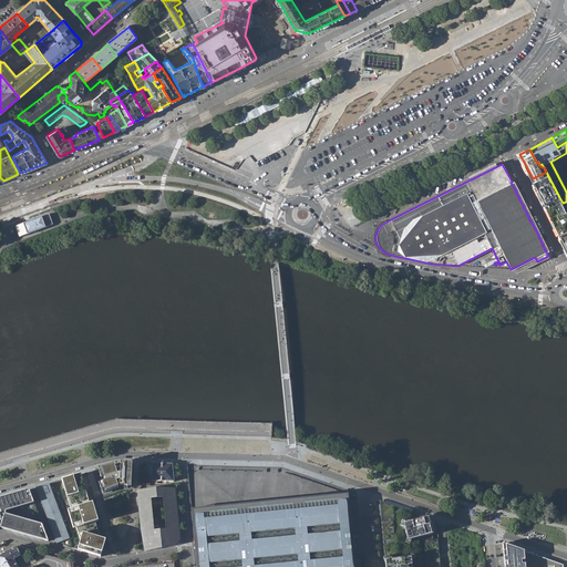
[(535,184),(545,205),(559,197),(546,172),(537,176),(533,178),(535,184)]
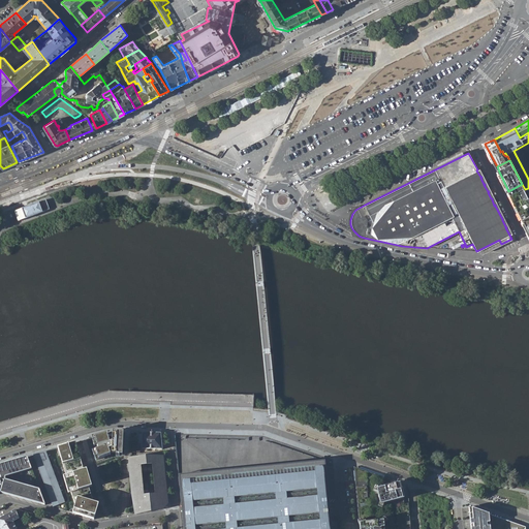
[(528,188),(525,189),(522,184),(508,191),(528,231),(528,188)]
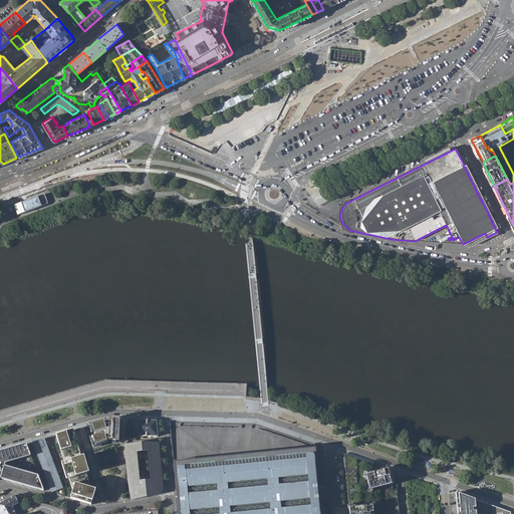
[(17,216),(48,204),(44,194),(30,200),(14,206),(16,211),(17,216)]
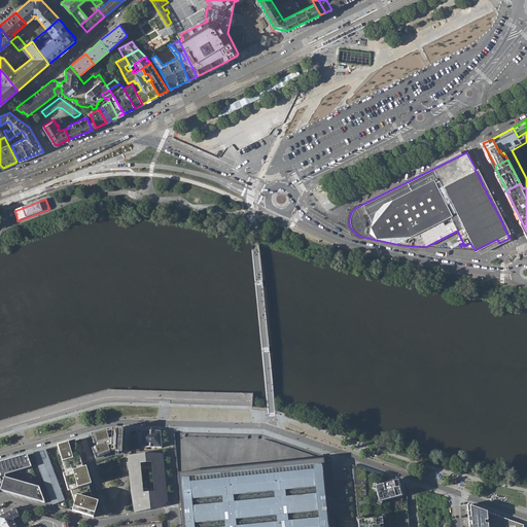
[(111,430),(91,436),(94,446),(98,445),(98,448),(92,450),(95,459),(110,453),(108,448),(111,447),(111,451),(114,452),(114,450),(116,450),(116,453),(121,453),(123,431),(111,430)]
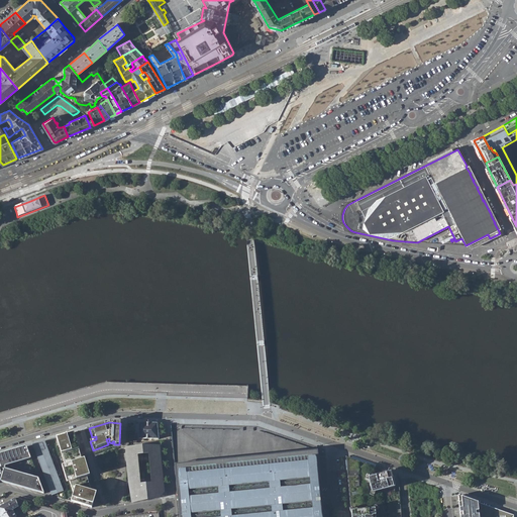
[(138,434),(138,439),(159,439),(157,424),(138,423),(138,425),(138,434)]
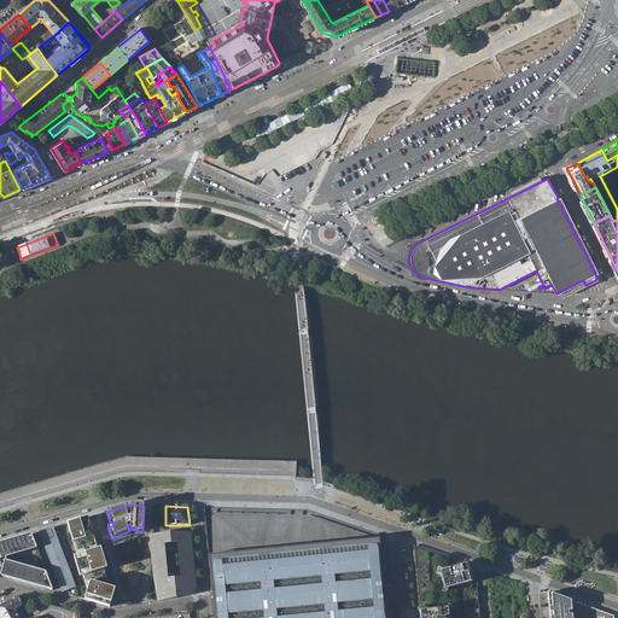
[(86,601),(111,608),(112,605),(112,602),(117,590),(109,588),(104,571),(109,570),(101,549),(98,551),(93,536),(88,517),(68,523),(74,542),(77,557),(75,558),(81,578),(85,577),(88,593),(87,596),(86,601)]
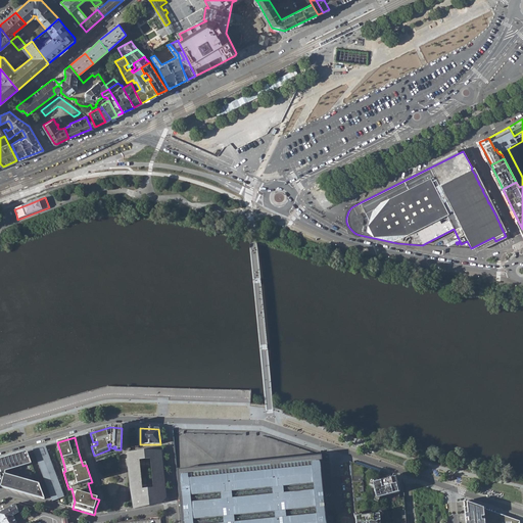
[(63,497),(57,501),(59,505),(73,509),(74,505),(75,502),(72,488),(68,489),(63,472),(65,471),(62,459),(57,442),(45,445),(63,497)]
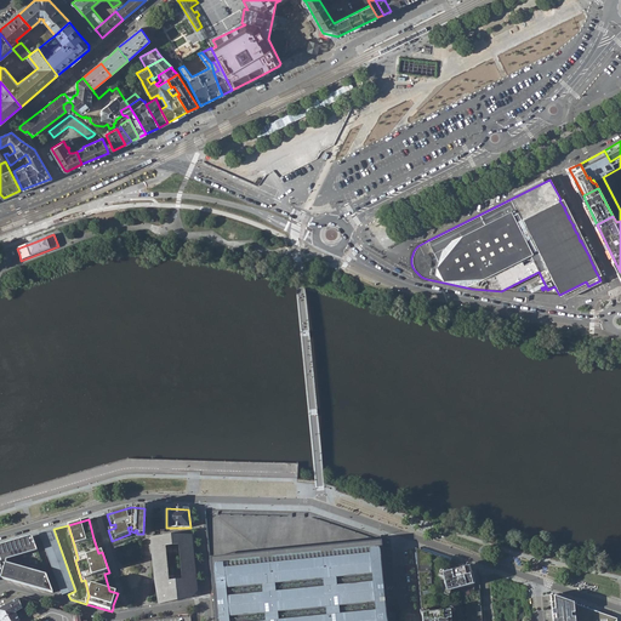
[(68,594),(75,591),(53,529),(39,535),(61,597),(68,594)]
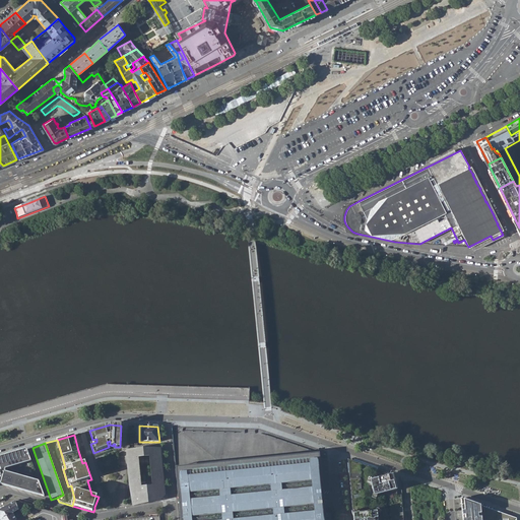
[(161,462),(160,449),(143,449),(128,450),(127,451),(127,457),(128,463),(130,489),(133,506),(159,501),(165,494),(164,483),(161,462)]
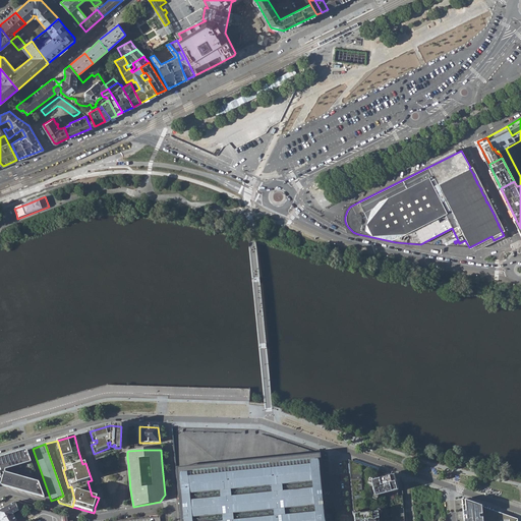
[(0,485),(2,486),(44,499),(26,451),(0,458),(0,485)]
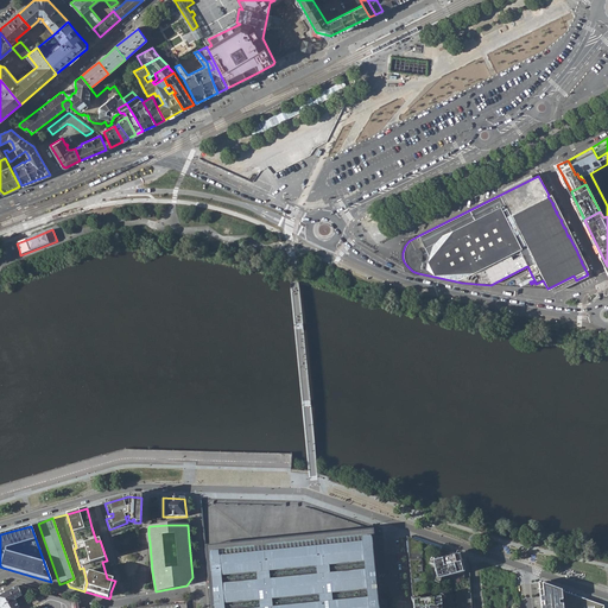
[(209,580),(211,607),(382,607),(381,591),(380,577),(379,564),(378,551),(375,527),(303,534),(220,542),(206,544),(209,580)]
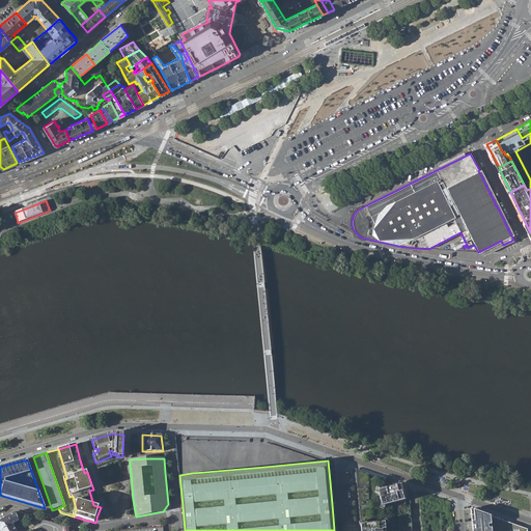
[(356,469),(356,472),(356,477),(361,524),(361,530),(412,530),(410,505),(406,505),(406,500),(401,484),(375,476),(359,470),(356,469)]
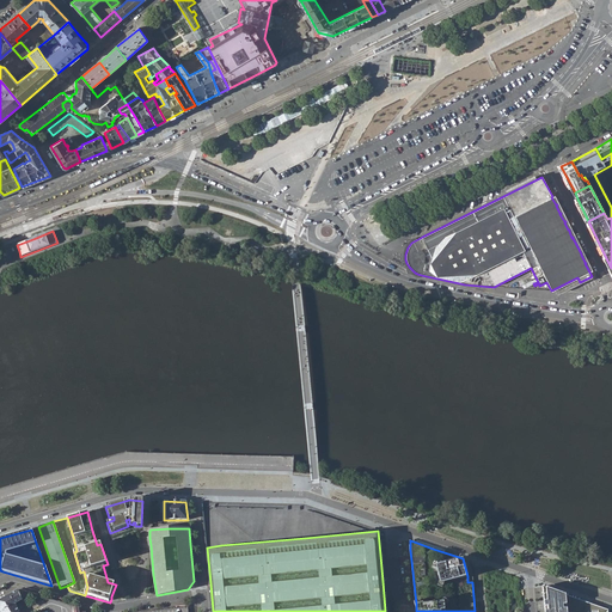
[(607,611),(607,610),(573,598),(557,592),(543,587),(544,611),(607,611)]
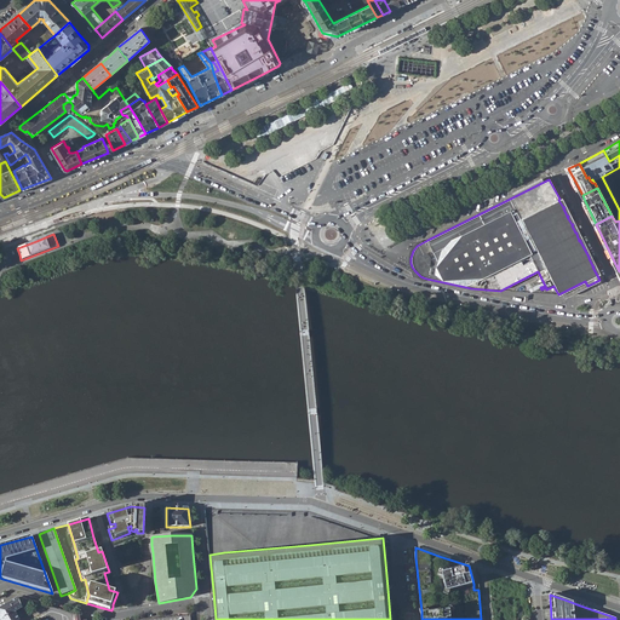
[(0,618),(1,619),(19,619),(16,612),(21,609),(18,598),(0,607),(0,618)]
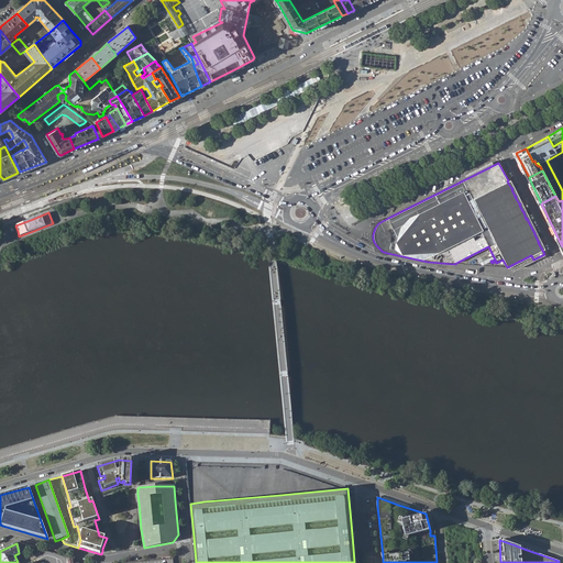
[(29,547),(17,543),(19,553),(14,555),(18,562),(20,562),(25,561),(29,547)]
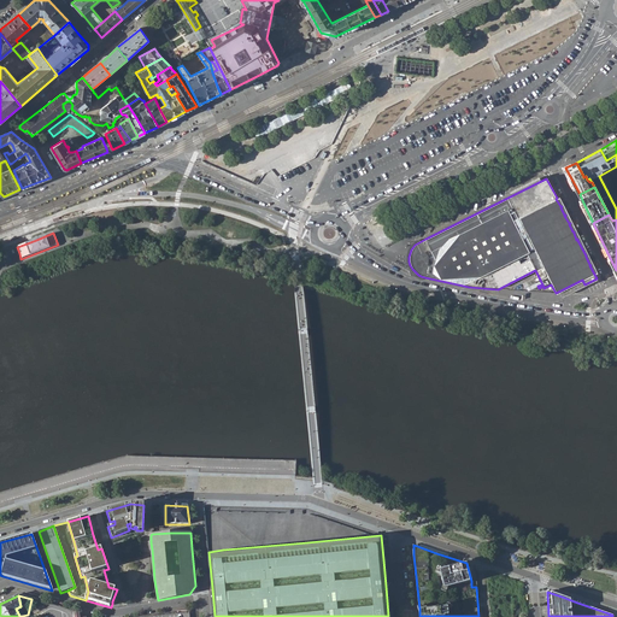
[(188,616),(188,611),(157,615),(139,616),(77,616),(77,613),(46,604),(47,615),(43,616),(188,616)]
